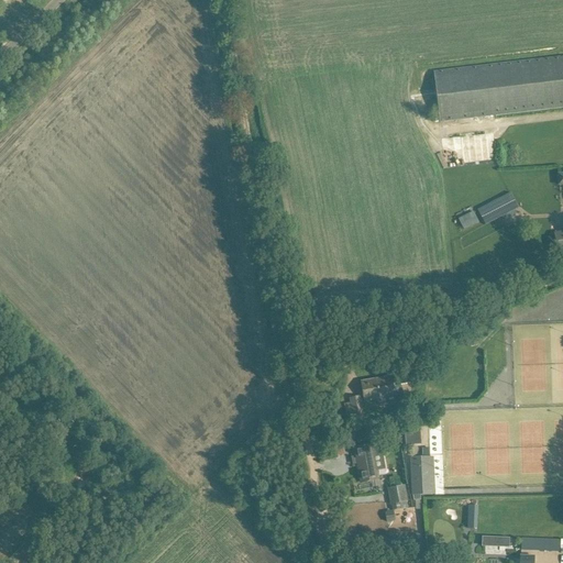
[(562,56),(562,57),(434,72),(440,122),(562,107),(562,56)]
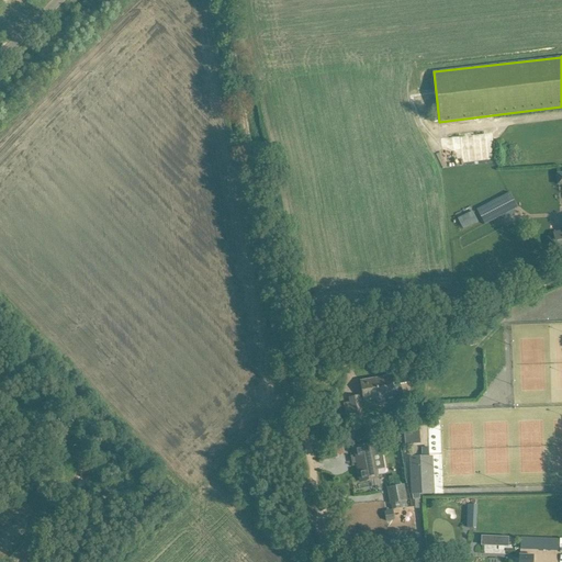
[(509,191),(476,209),(485,226),(519,209),(509,191)]
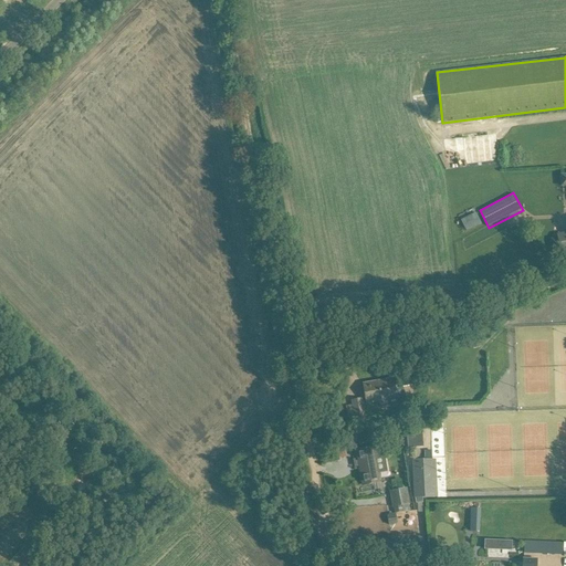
[(462,219),(468,231),(484,224),(479,212),(462,219)]
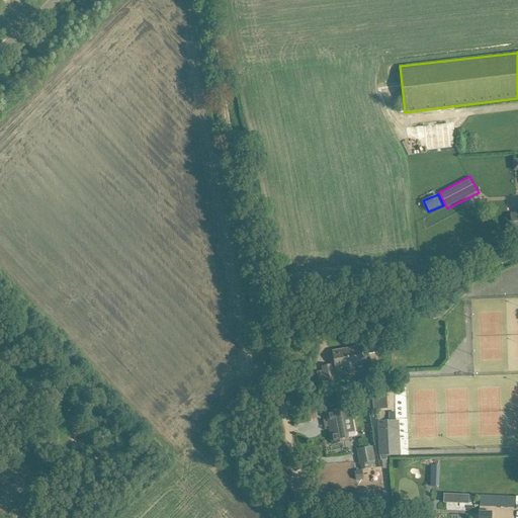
[(371,366),(369,355),(369,354),(363,355),(362,353),(361,347),(333,352),(336,368),(349,366),(350,372),(368,369),(371,366)]
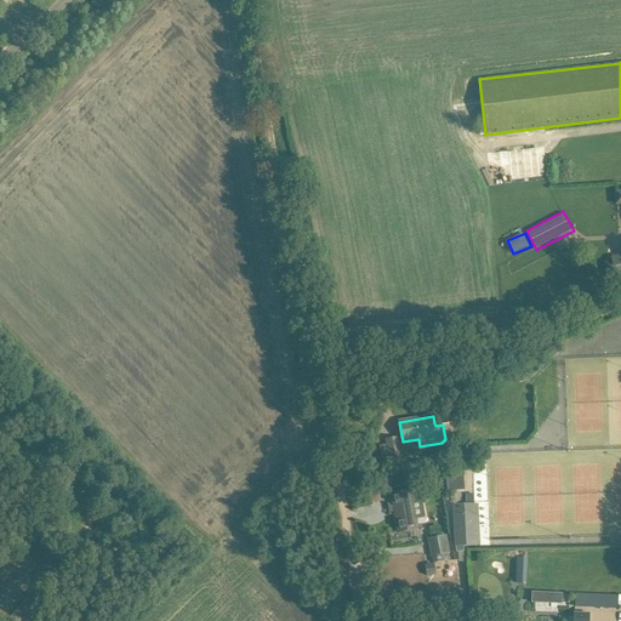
[(389,461),(400,459),(397,438),(387,439),(389,457),(389,461)]
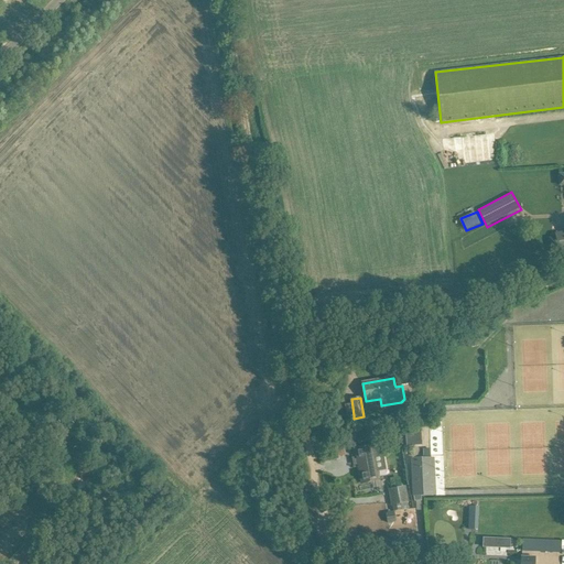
[(420,426),(404,432),(405,446),(421,445),(420,426)]
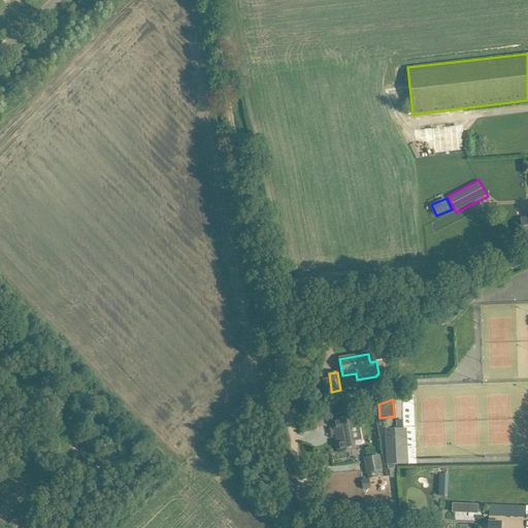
[(338,419),(332,420),(338,453),(349,451),(356,450),(354,441),(361,440),(357,416),(349,417),(338,419)]
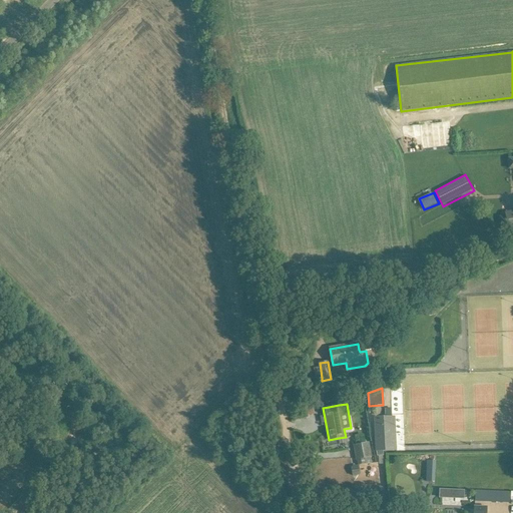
[(385,417),(376,418),(378,451),(378,457),(383,456),(385,456),(385,451),(394,450),(396,450),(395,424),(394,417),(391,417),(391,408),(384,408),(385,417)]
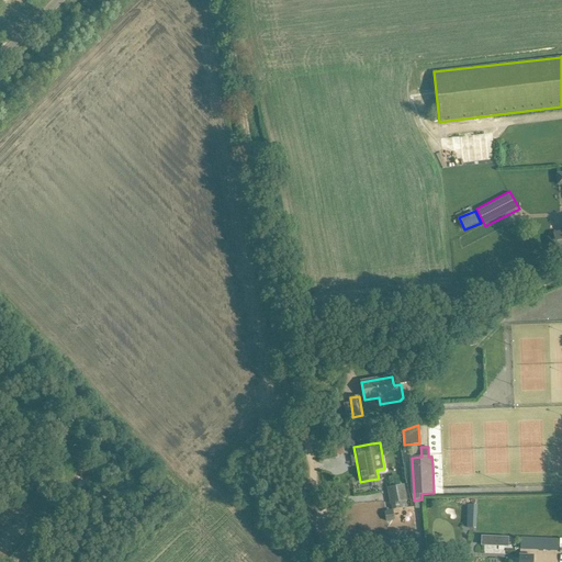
[(404,485),(389,487),(392,503),(393,509),(400,508),(398,502),(405,501),(407,501),(404,485)]
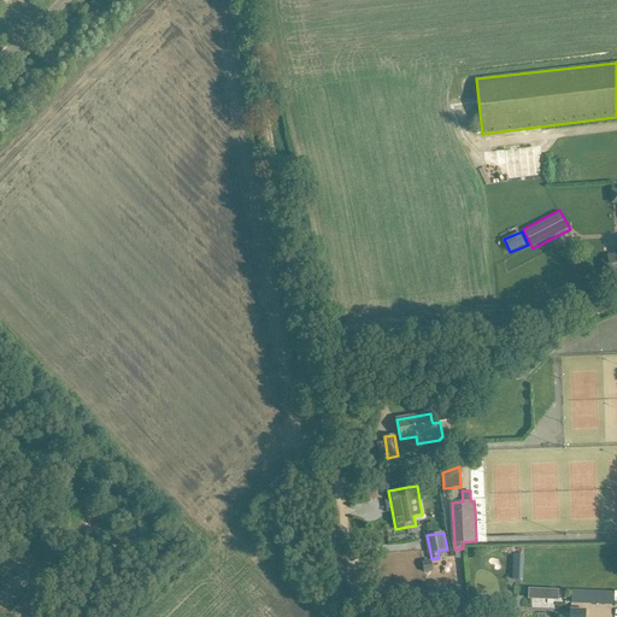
[(513,553),(512,579),(521,580),(521,564),(523,564),(524,554),(513,553)]
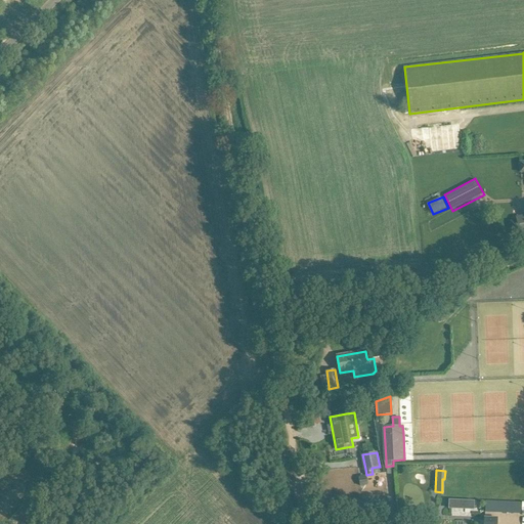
[(471,516),(471,509),(477,509),(477,499),(451,498),(450,516),(471,516)]
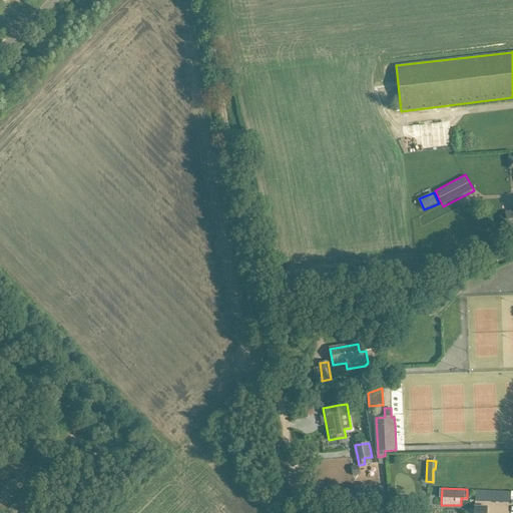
[(512,502),(512,491),(476,490),(476,501),(512,502)]
